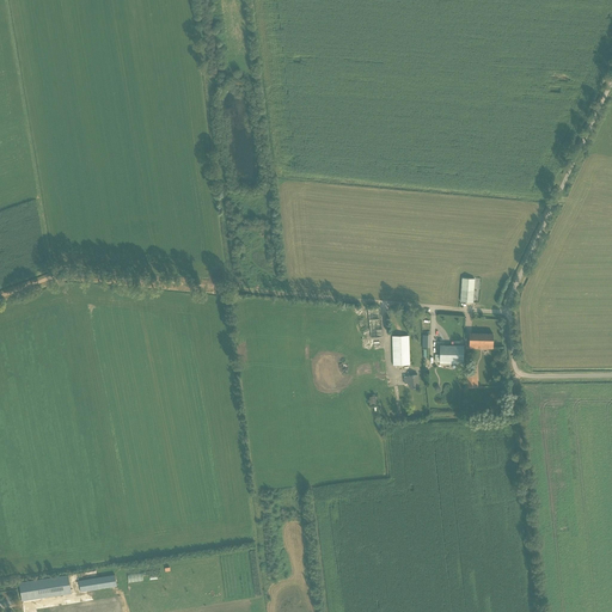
[(461,279),(460,303),(472,303),(475,279),(461,279)]
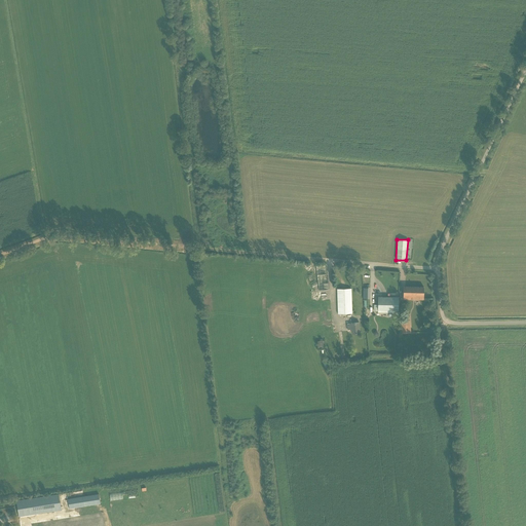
[(316,266),(318,291),(330,290),(327,264),(316,266)]
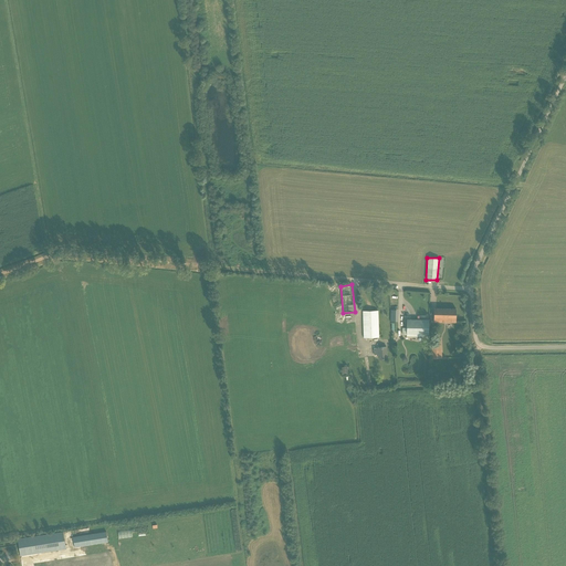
[(435,308),(433,322),(444,322),(446,322),(456,322),(456,310),(435,308)]
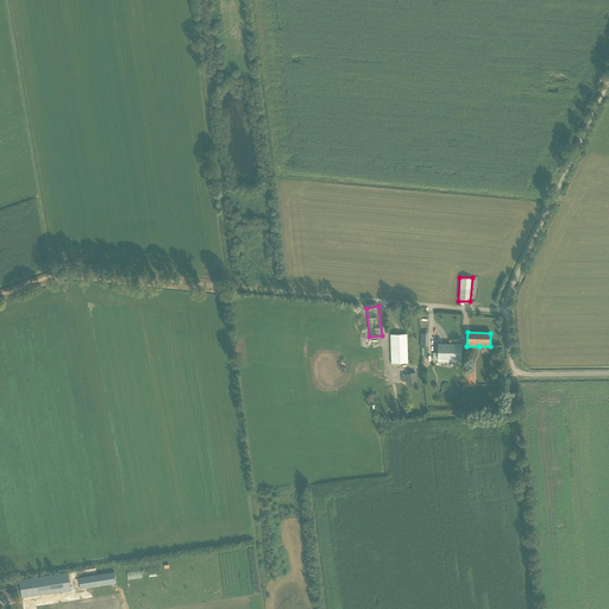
[(407,334),(390,336),(391,364),(408,364),(407,334)]
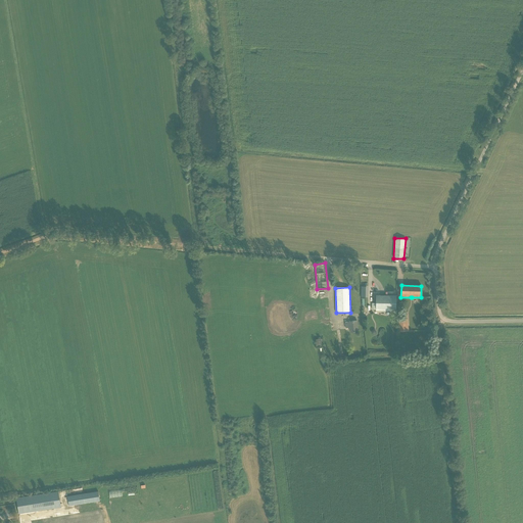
[(376,303),(372,302),(372,310),(376,310),(376,311),(396,312),(396,296),(376,295),(376,303)]
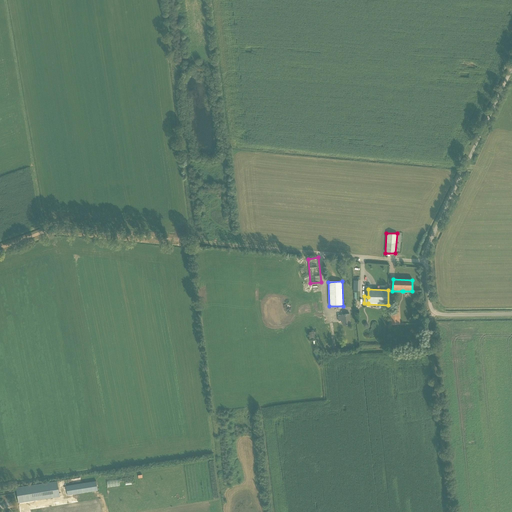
[(390,309),(391,321),(399,320),(398,308),(390,309)]
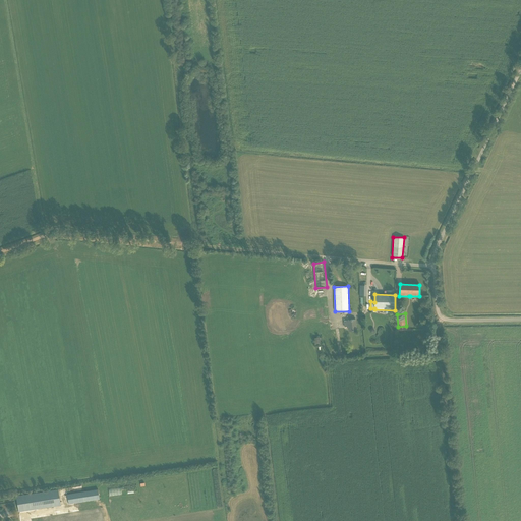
[(355,320),(344,322),(344,327),(348,327),(349,331),(357,330),(355,320)]
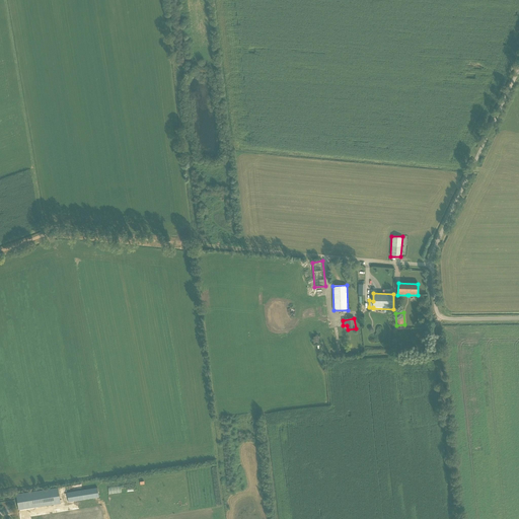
[(54,488),(14,494),(17,510),(57,503),(54,488)]
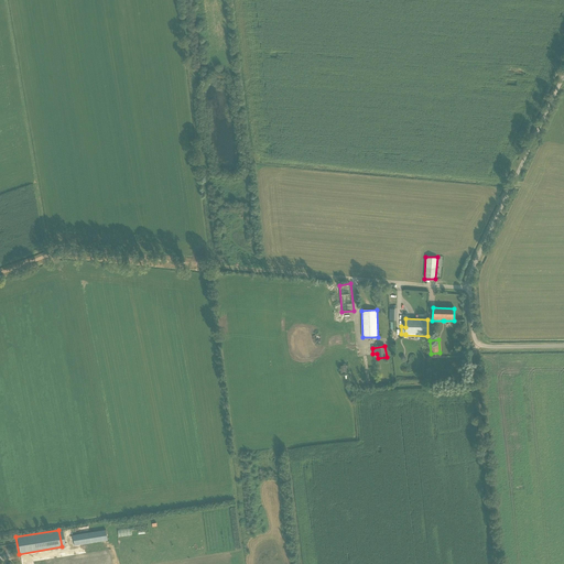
[(78,544),(110,539),(108,530),(77,535),(78,544)]
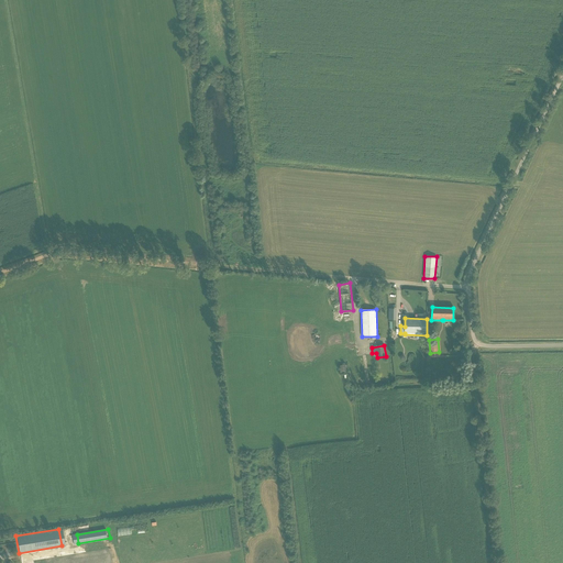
[(102,562),(101,549),(24,559),(24,562),(102,562)]
